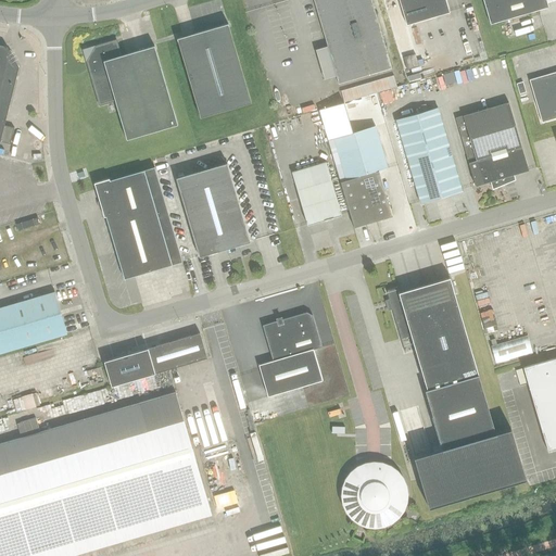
[(313,0),(338,84),(392,68),(371,0),(313,0)]
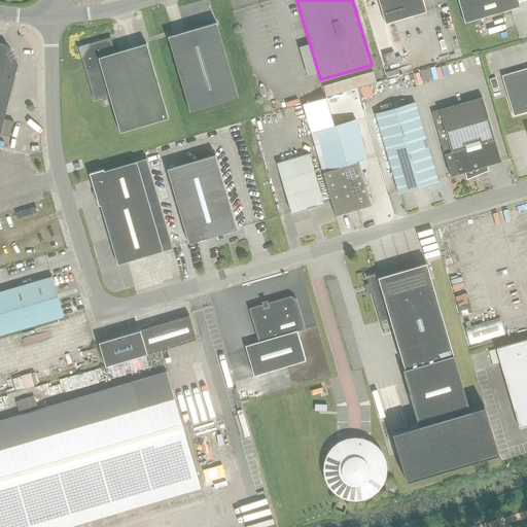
[(378,0),(385,24),(426,11),(422,0),(378,0)]
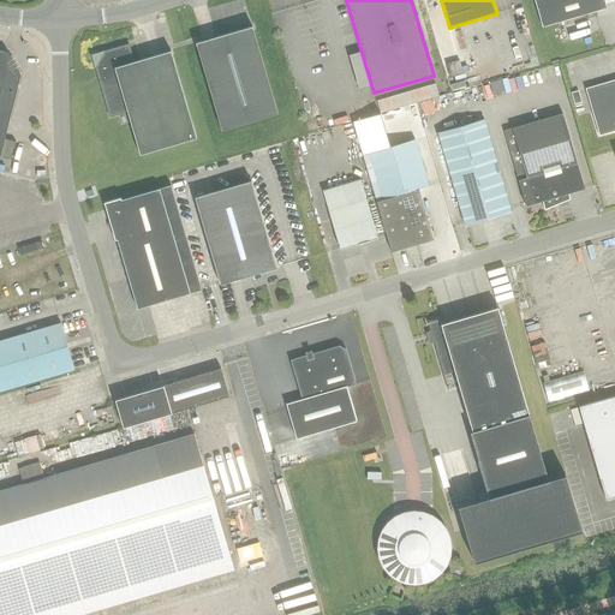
[(533,0),(542,28),(605,4),(604,0),(533,0)]
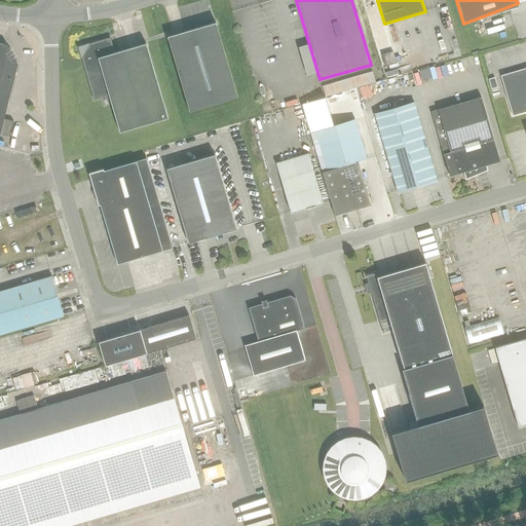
[(168,39),(189,111),(237,97),(216,25),(216,23),(167,37),(167,39),(168,39)]
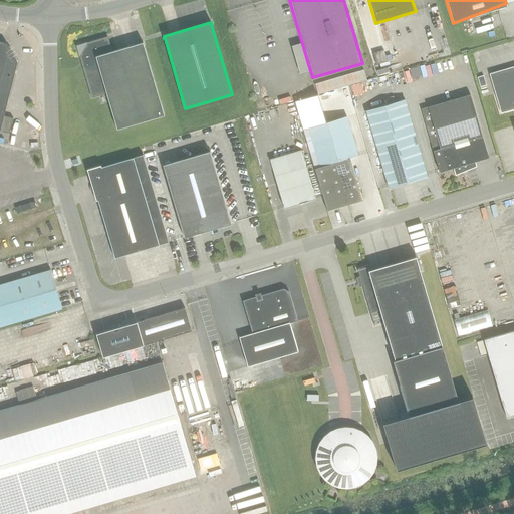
[(143,42),(116,50),(111,51),(107,37),(79,45),(77,49),(91,97),(106,93),(116,130),(164,115),(143,42)]
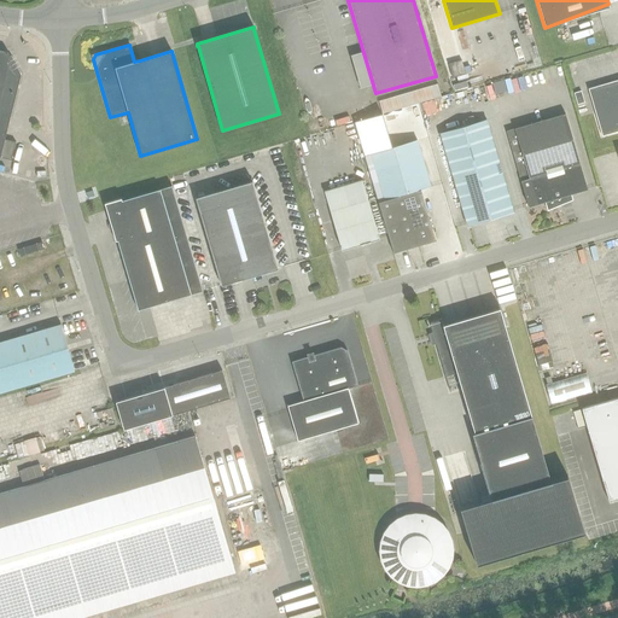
[(21,75),(7,53),(0,51),(0,157),(11,161),(16,143),(5,139),(21,75)]
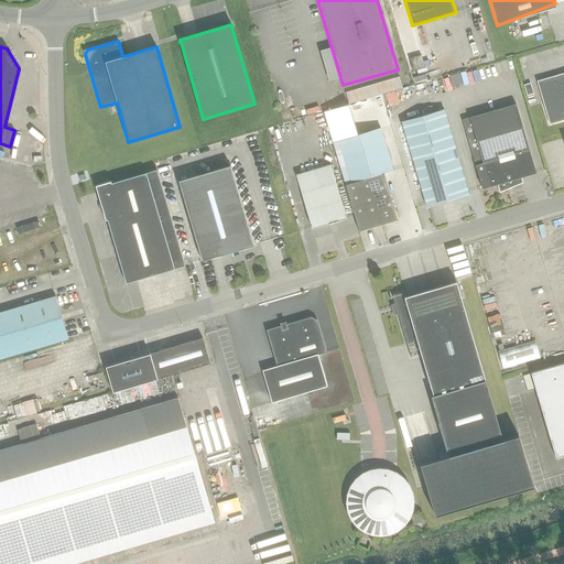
[(550,125),(563,119),(563,73),(537,80),(550,125)]
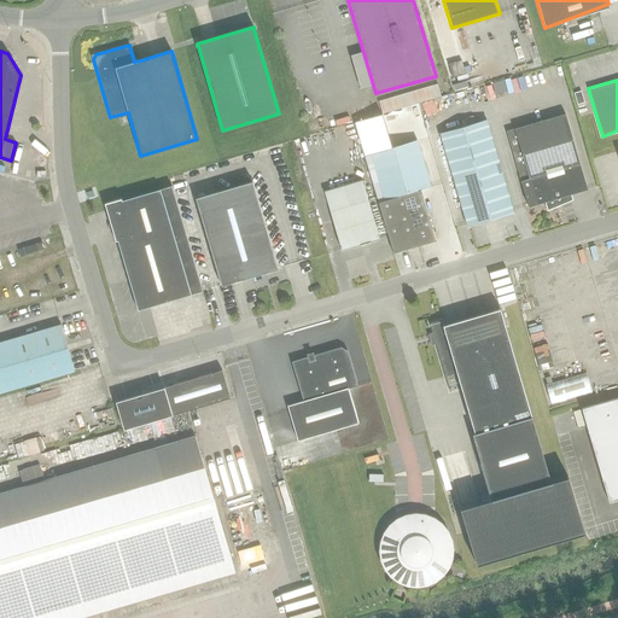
[(436,85),(378,101),(382,114),(439,97),(436,85)]
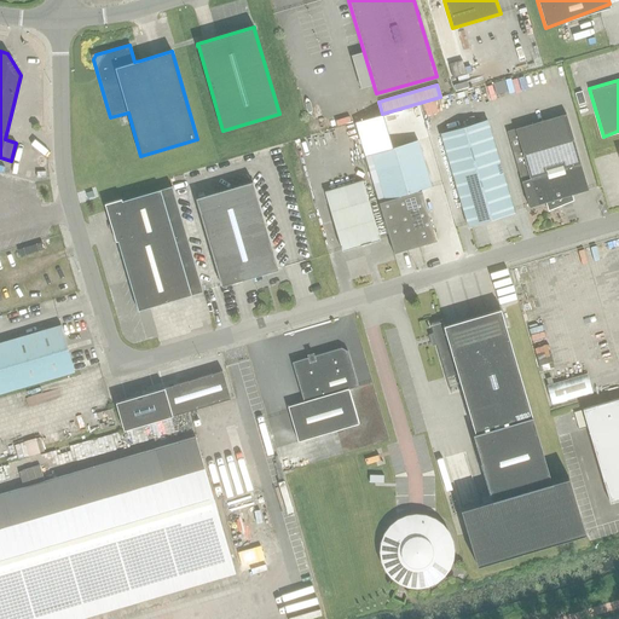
[(583,103),(579,92),(573,93),(576,105),(583,103)]
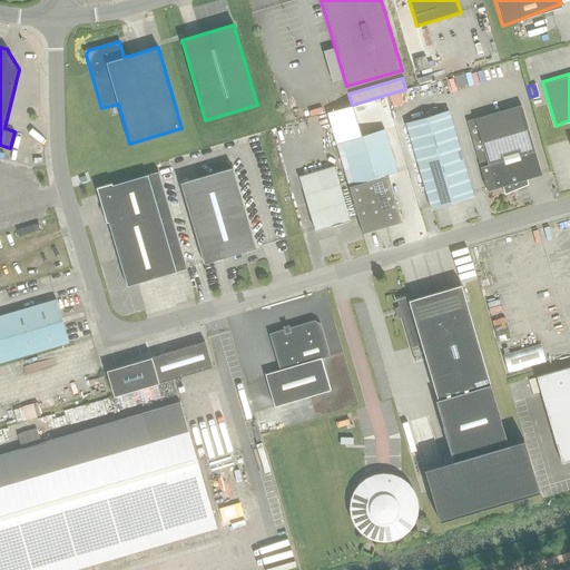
[(354,105),(327,114),(330,124),(357,115),(354,105)]
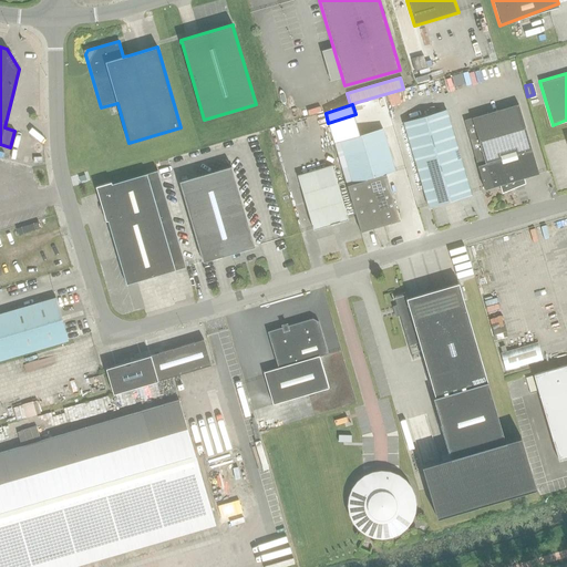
[(472,117),(464,120),(485,189),(493,187),(500,185),(501,188),(502,193),(515,187),(525,183),(524,178),(539,174),(525,127),(518,104),(472,117)]
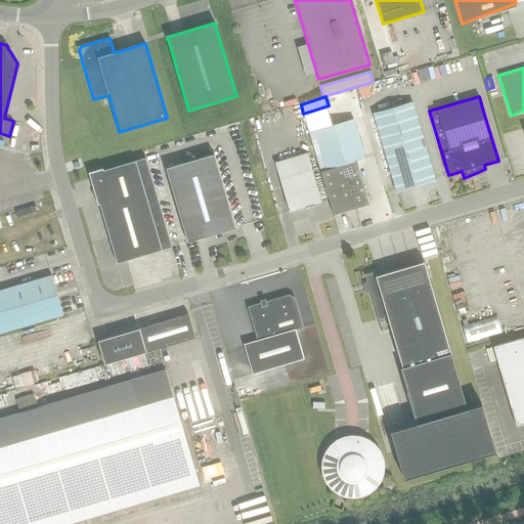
[(436,180),(435,179),(412,101),(373,113),(396,191),(436,180)]
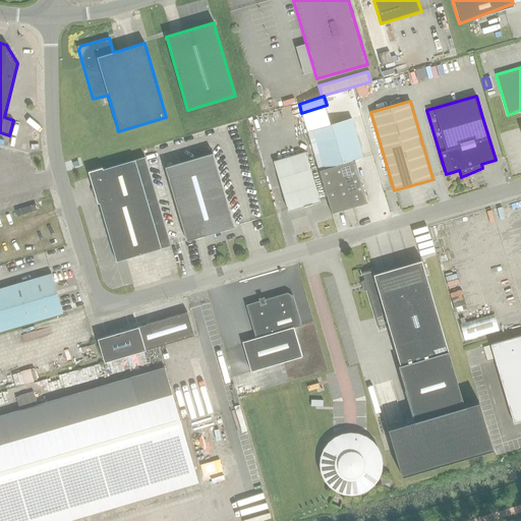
[(327,105),(301,113),(304,122),(329,114),(327,105)]
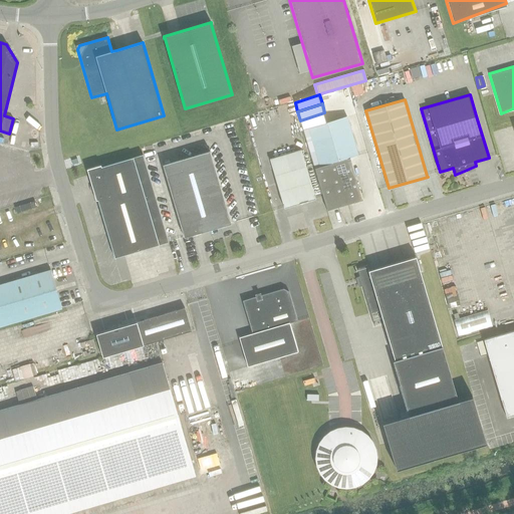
[(324,112),(300,120),(303,130),(308,127),(327,122),(324,112)]
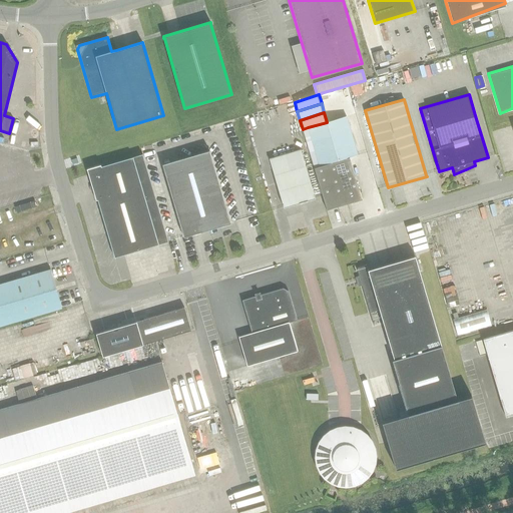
[(327,122),(308,127),(319,166),(314,168),(327,209),(362,199),(349,157),(358,155),(346,116),(327,122)]
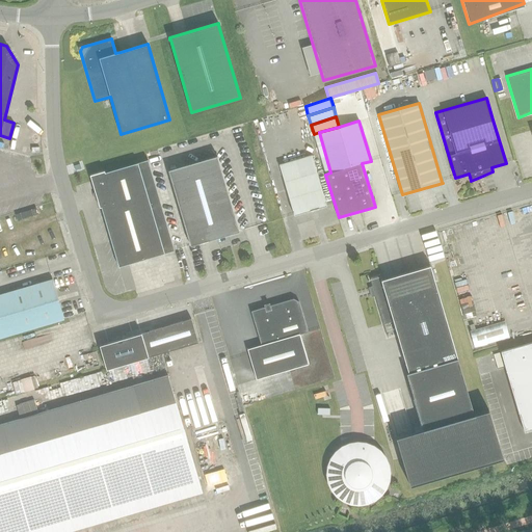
[(312,155),(278,165),(293,211),(294,215),(310,211),(319,209),(318,208),(326,206),(325,202),(312,155)]
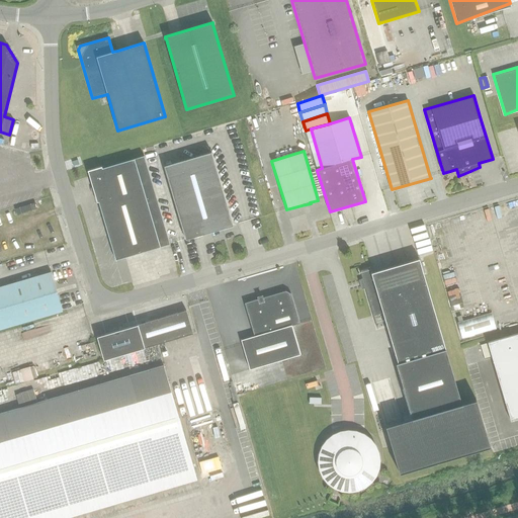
[(233,226),(233,225),(211,152),(164,166),(185,240),(233,226)]
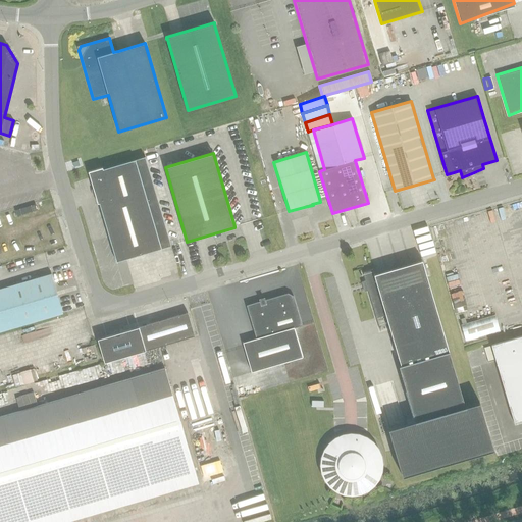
[(116,262),(171,246),(145,157),(103,169),(102,167),(88,172),(93,188),(96,197),(98,204),(99,203),(115,257),(116,262)]
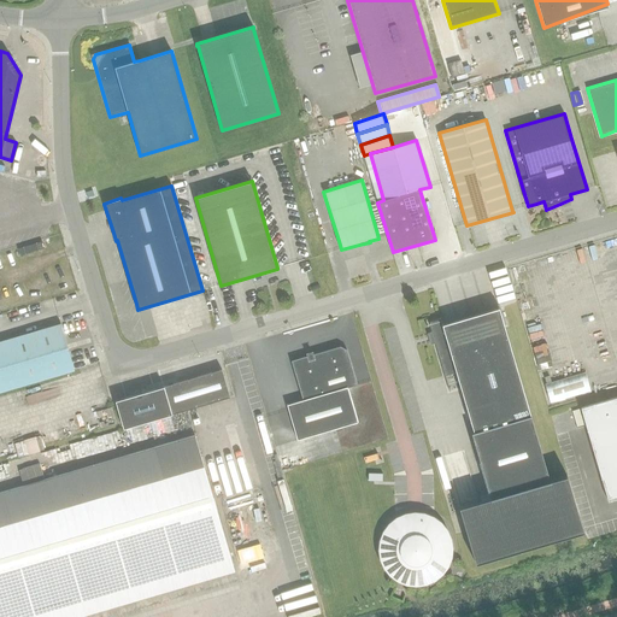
[(441,318),(429,322),(433,334),(434,341),(445,376),(456,372),(474,433),(471,433),(485,477),(491,498),(459,507),(475,564),(583,532),(566,476),(550,481),(530,416),(499,309),(497,309),(442,324),(441,318)]
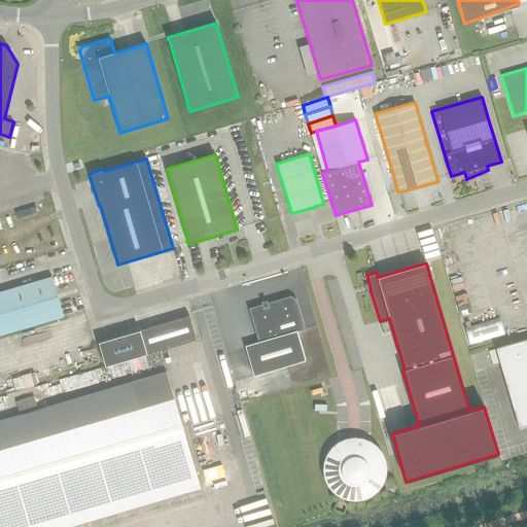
[(51,277),(27,284),(0,291),(0,335),(60,317),(64,316),(62,310),(59,299),(57,294),(51,277)]
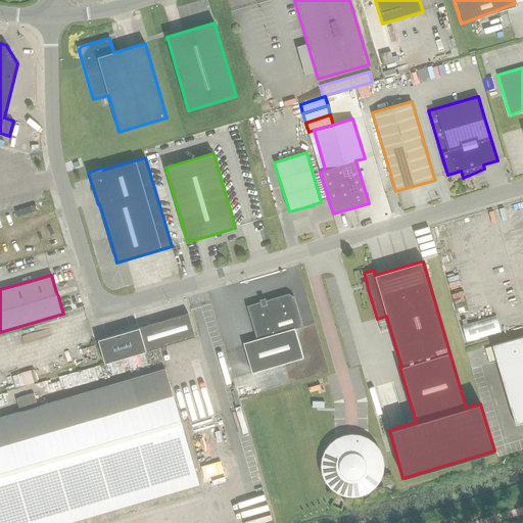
[(243,343),(251,374),(303,359),(295,329),(302,327),(294,297),(288,293),(246,305),(256,339),(243,343)]
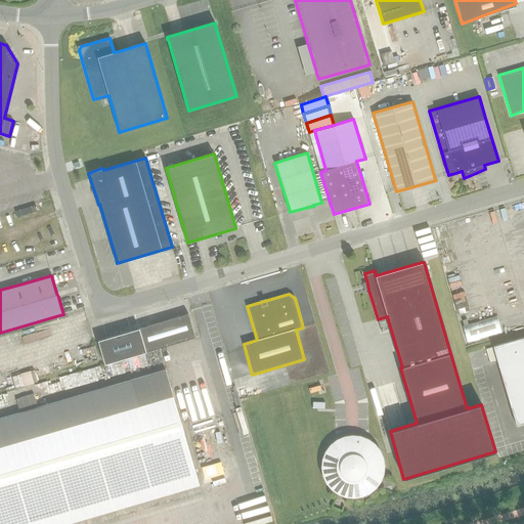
[(195,338),(195,337),(188,314),(143,328),(149,351),(195,338)]
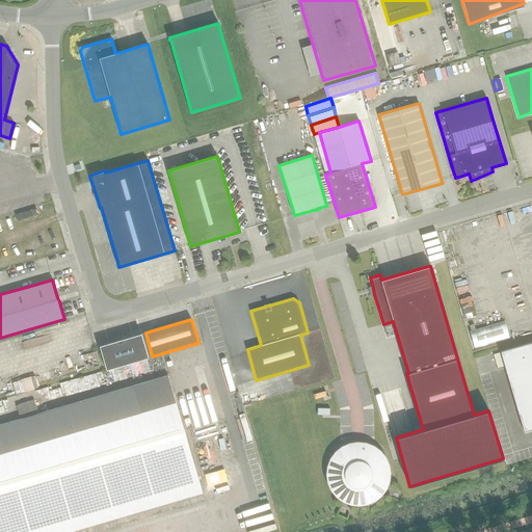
[(509,338),(504,321),(470,331),(474,348),(509,338)]
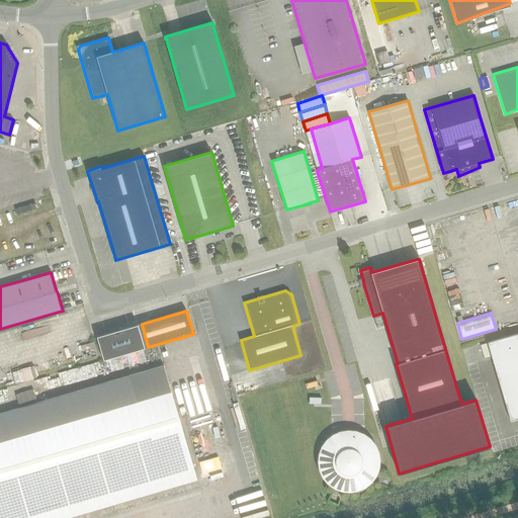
[(97,337),(103,360),(148,347),(142,324),(97,337)]
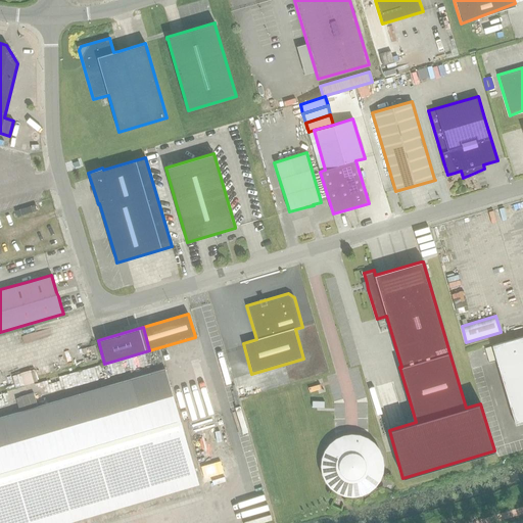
[(522,336),(492,346),(515,425),(522,422),(522,336)]
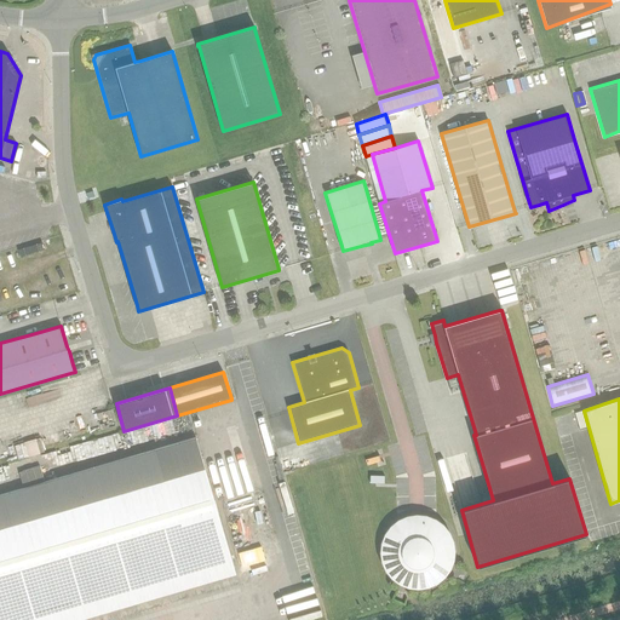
[(587,428),(583,412),(575,413),(580,429),(587,428)]
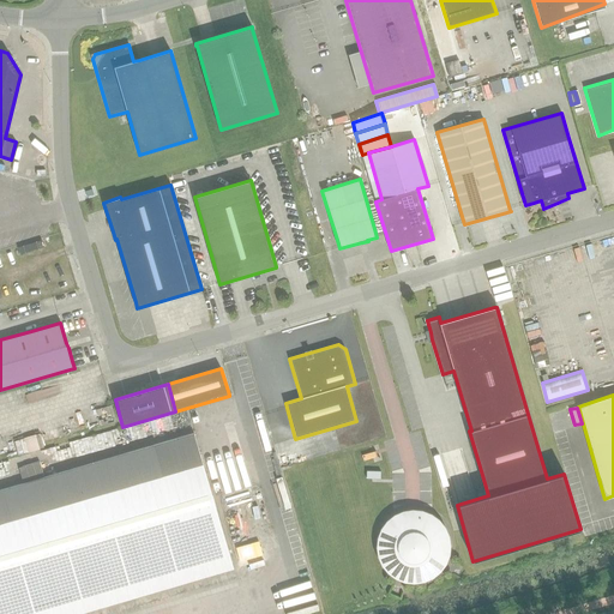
[(0,613),(53,613),(232,563),(194,433),(10,487),(0,489),(0,613)]
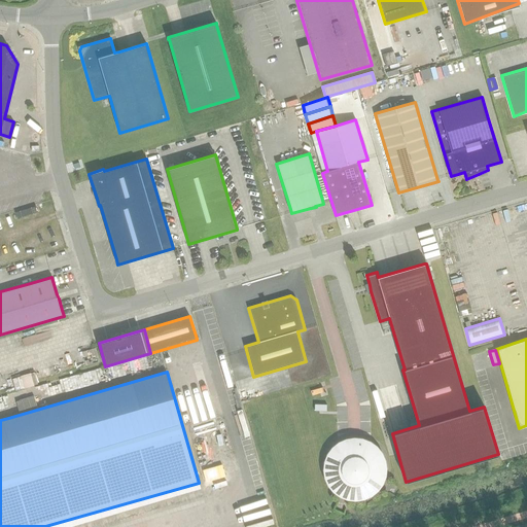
[(374,488),(378,482),(381,476),(381,468),(380,461),(378,455),(373,450),(367,446),(361,444),(354,443),(347,444),(341,447),(336,451),(331,456),(329,463),(328,469),(329,477),(332,483),(337,488),(340,486),(344,489),(349,491),(355,492),(361,491),(366,488),(371,485),(374,488)]
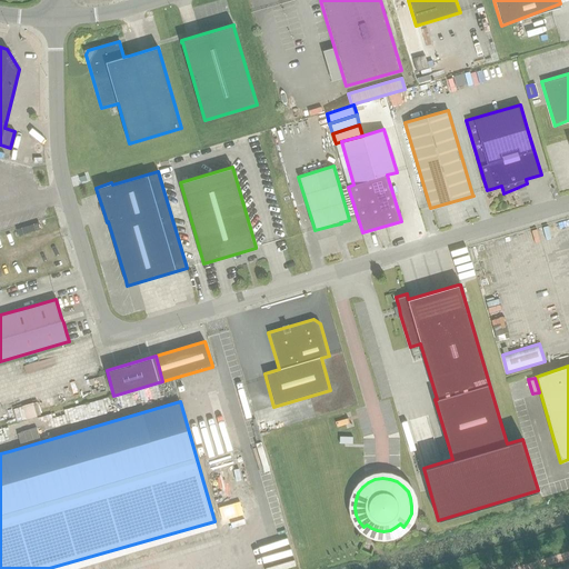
[(137,549),(141,568),(181,568),(175,541),(137,549)]
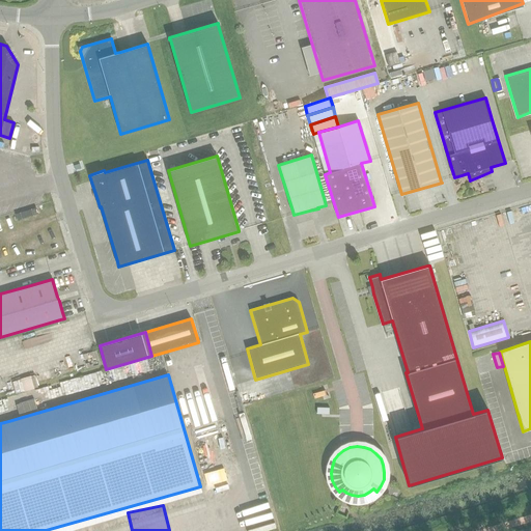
[(278,518),(254,522),(255,530),(261,530),(279,528),(278,518)]
